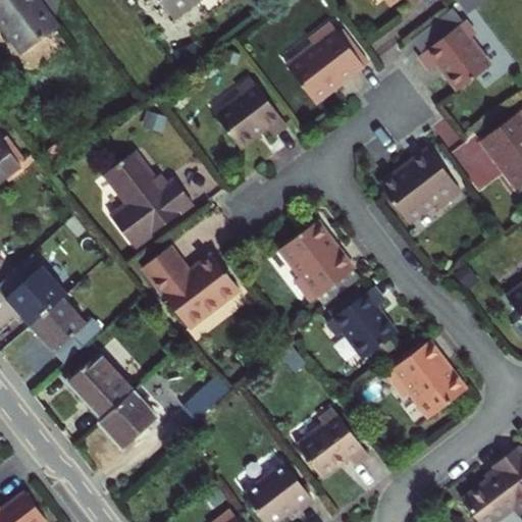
[(0,0),(0,23),(21,54),(57,28),(37,0),(0,0)]
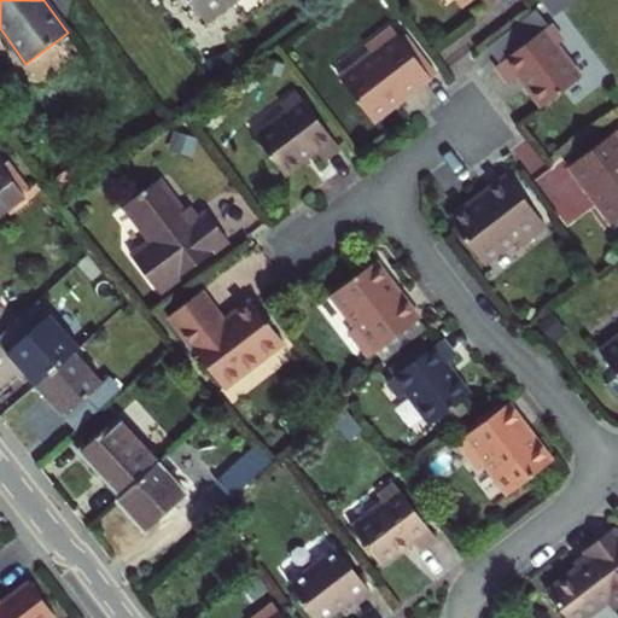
[(233,0),(190,0),(207,21),(233,0)]
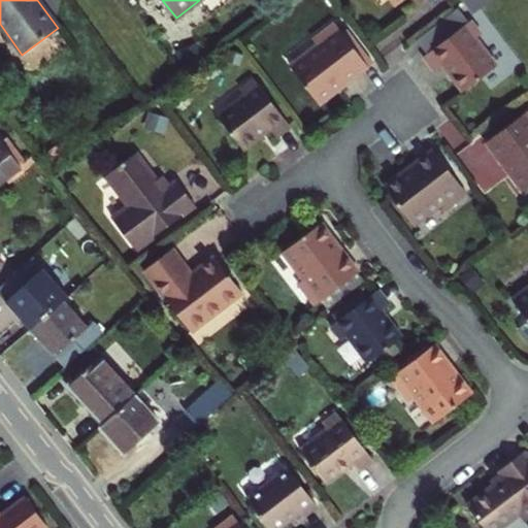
[(431,50),(424,55),(435,69),(443,63),(463,90),(496,65),(475,37),(482,34),(471,19),(469,20),(459,5),(420,35),(431,50)]
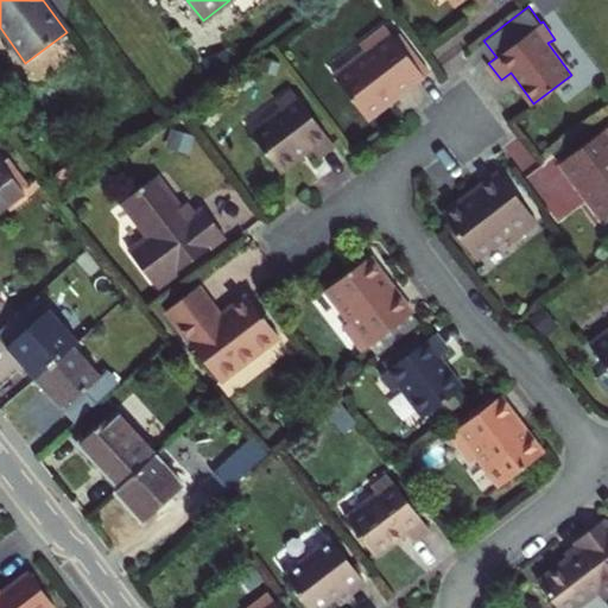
[(369,119),(390,105),(385,100),(397,90),(401,95),(425,76),(397,37),(388,27),(363,46),(368,52),(336,76),(369,119)]
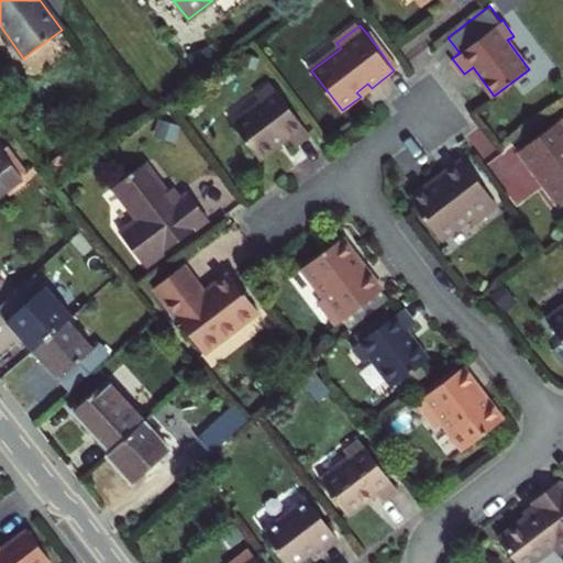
[(373,31),(367,34),(389,64),(395,61),(373,31)]
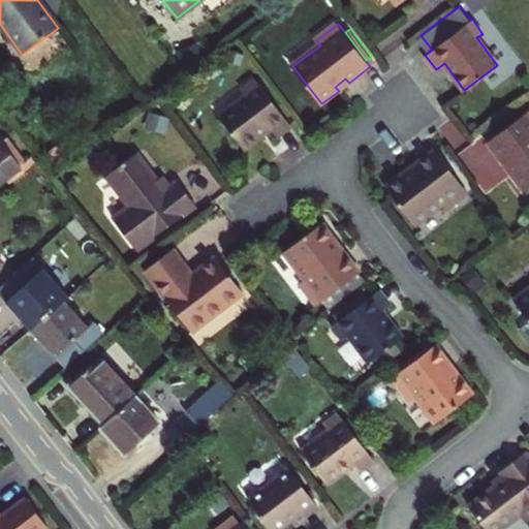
[(335,87),(339,91),(349,83),(345,79),(335,87)]
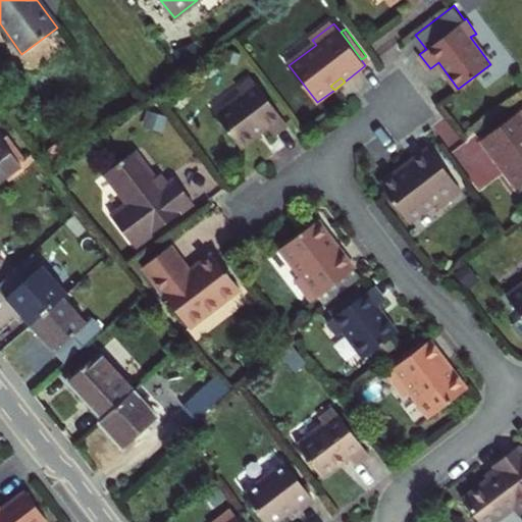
[(242,95),(216,115),(241,149),(267,128),(272,136),(286,124),(252,80),(238,90),(242,95)]
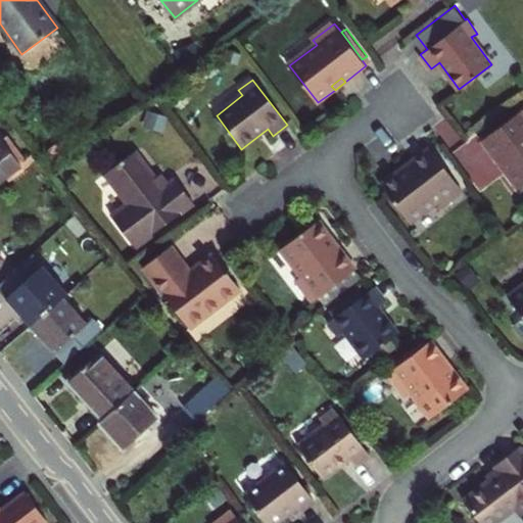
[(522,108),(482,140),(498,160),(503,158),(510,169),(507,172),(519,189),(522,186),(522,108)]
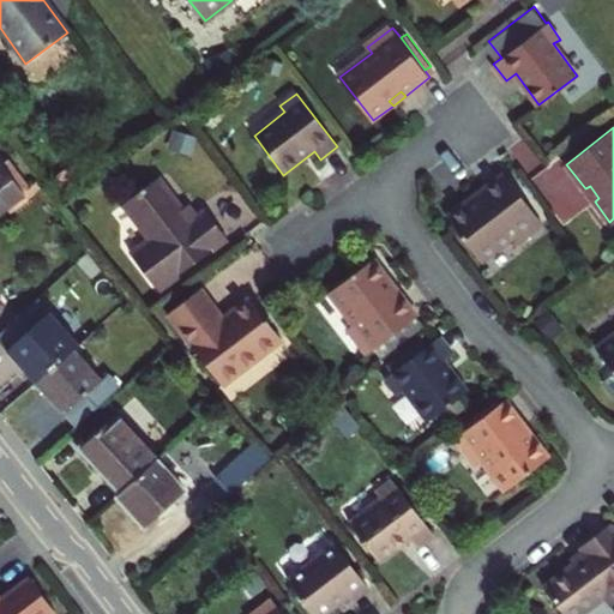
[(7,161),(1,166),(5,170),(11,166),(7,161)]
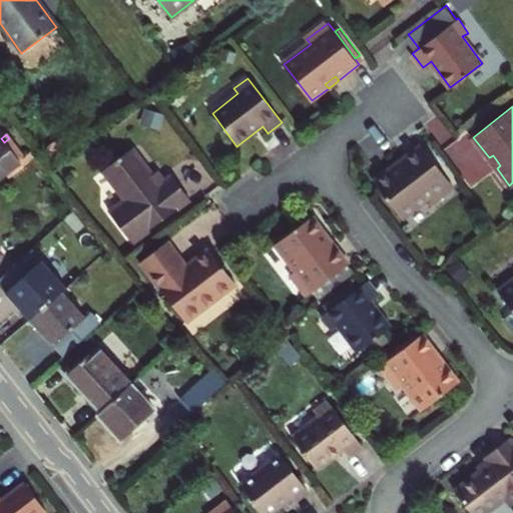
[(465,135),(447,148),(474,185),(492,172),(465,135)]
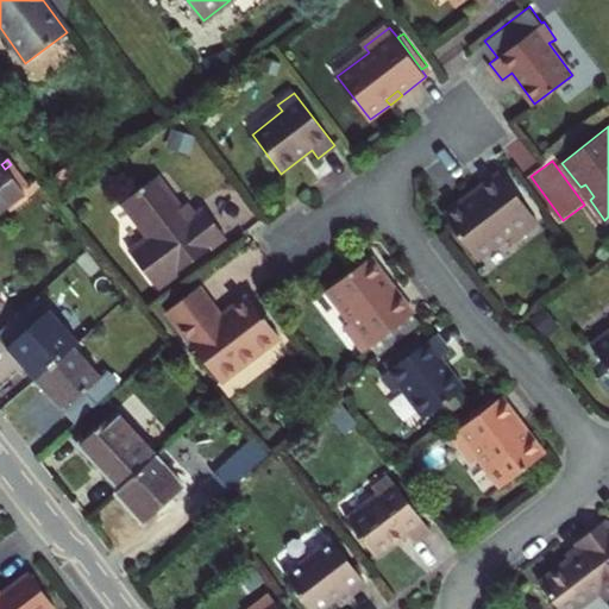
[(0,209),(24,193),(5,169),(1,164),(0,164),(0,209)]
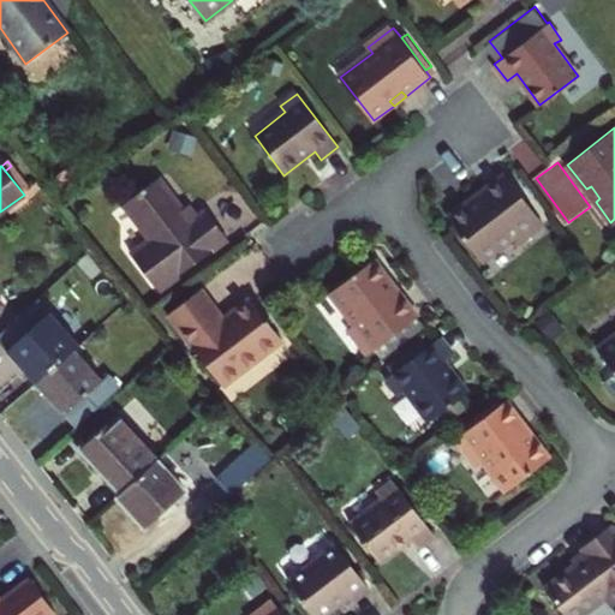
[(506,174),(482,192),(484,197),(471,207),(469,202),(448,218),(482,262),(513,238),(518,244),(544,224),(506,174)]
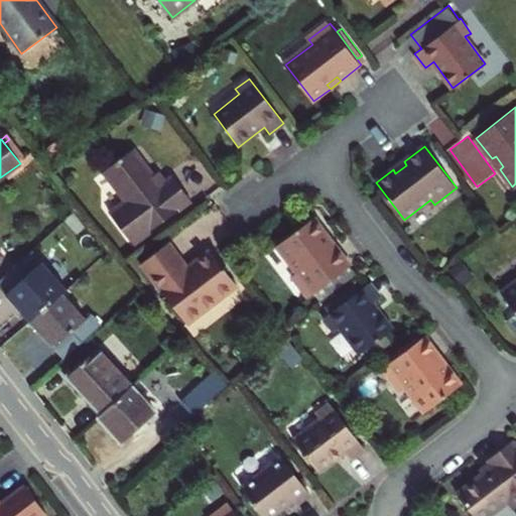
[(160,182),(153,172),(134,147),(105,169),(126,199),(109,211),(132,242),(191,198),(173,173),(167,178),(160,182)]
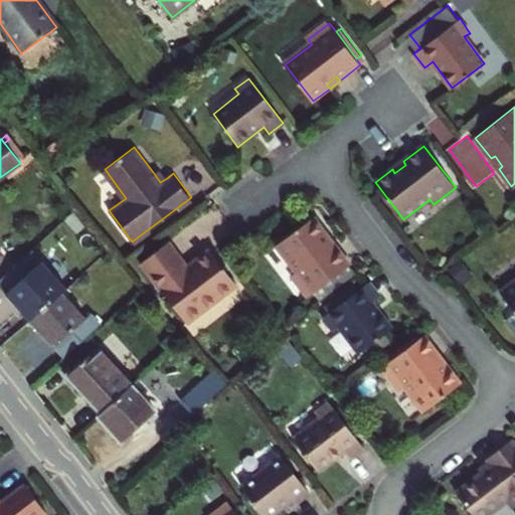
[(495,156),(491,158),(499,169),(502,166),(495,156)]
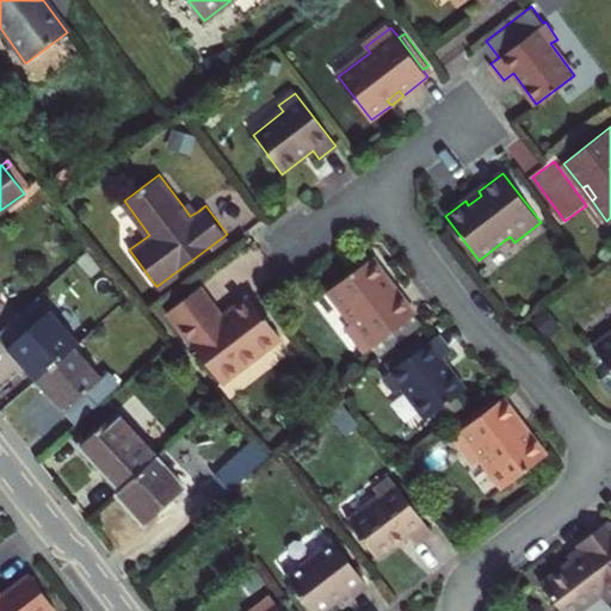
[(479,191),(466,201),(468,205),(481,196),(479,191)]
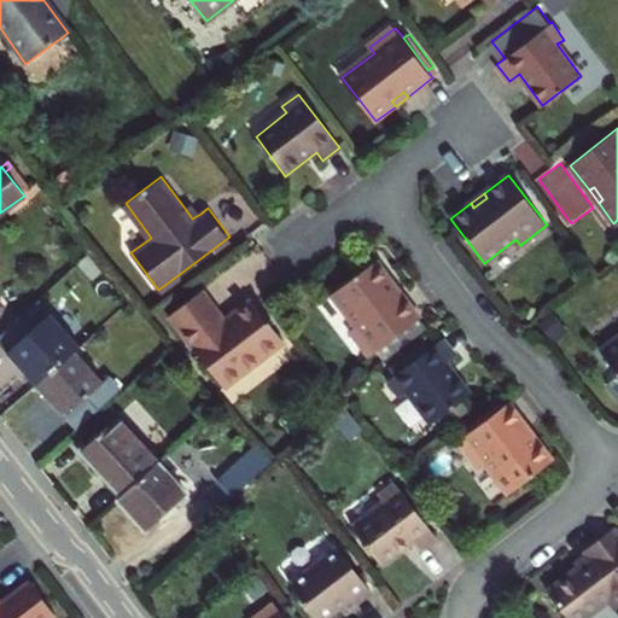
[(191,202),(184,207),(192,219),(200,214),(191,202)]
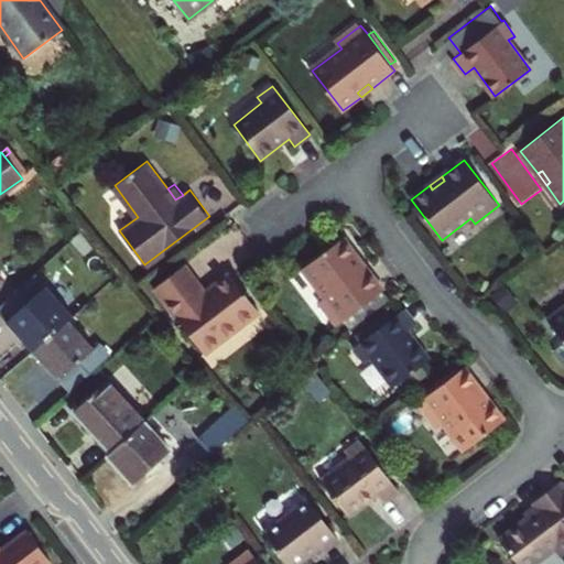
[(84,232),(73,242),(85,255),(95,245),(84,232)]
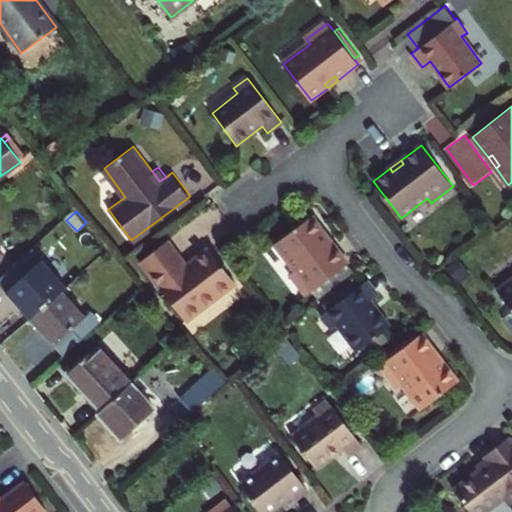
[(355,271),(332,241),(329,244),(320,233),(324,229),(312,214),(276,242),(296,268),(290,272),(307,293),(312,289),(319,298),(355,271)]
